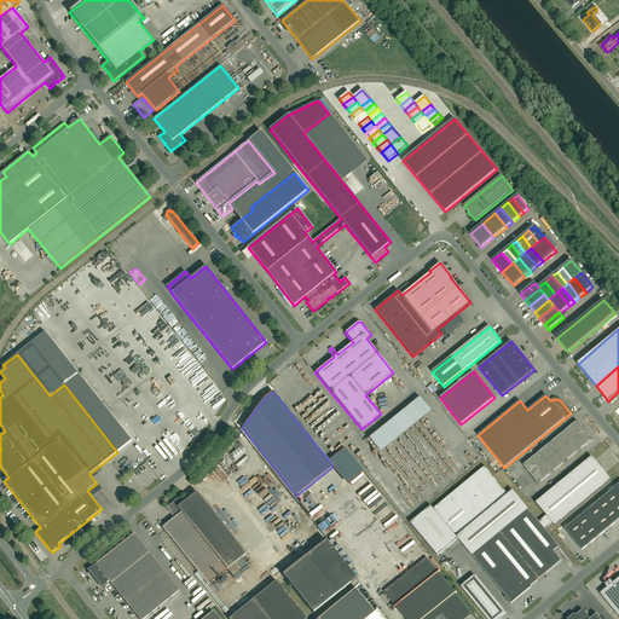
[(432,411),(420,397),(369,438),(380,452),(432,411)]
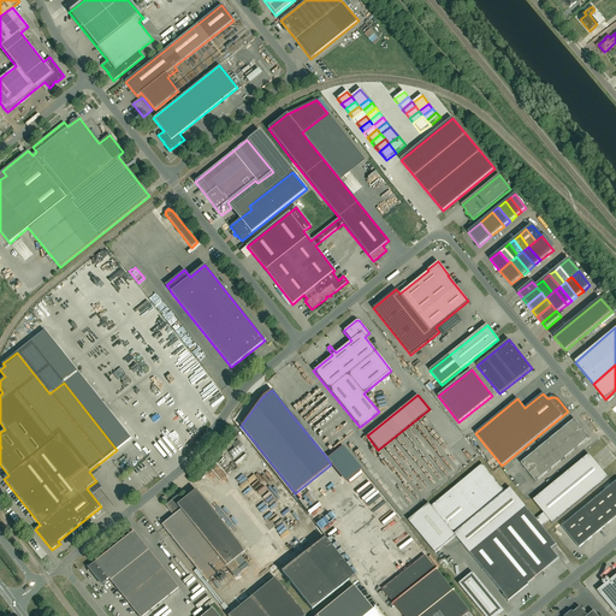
[(575,434),(582,428),(575,419),(568,425),(575,434)]
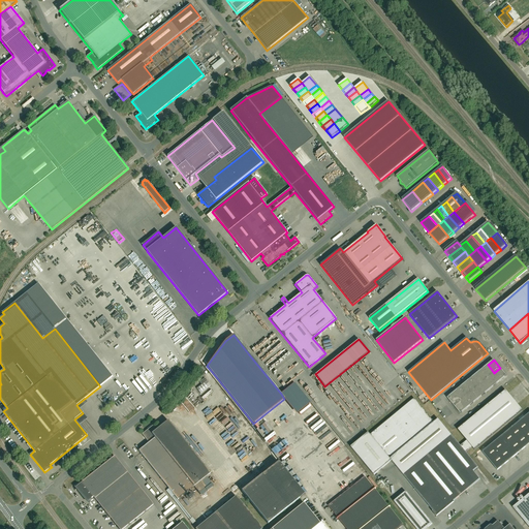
[(488,365),(481,370),(489,377),(494,373),(488,365)]
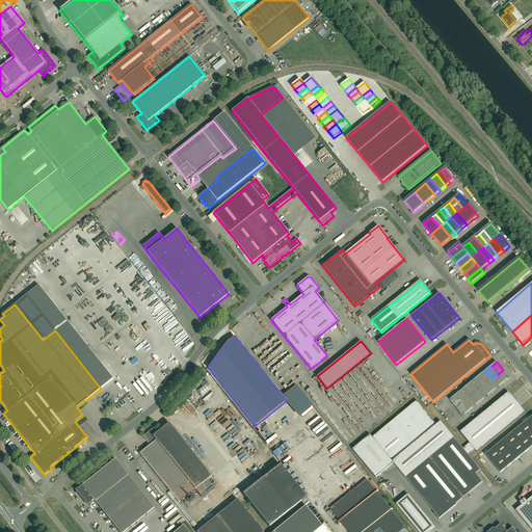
[(509,378),(503,370),(497,375),(503,382),(509,378)]
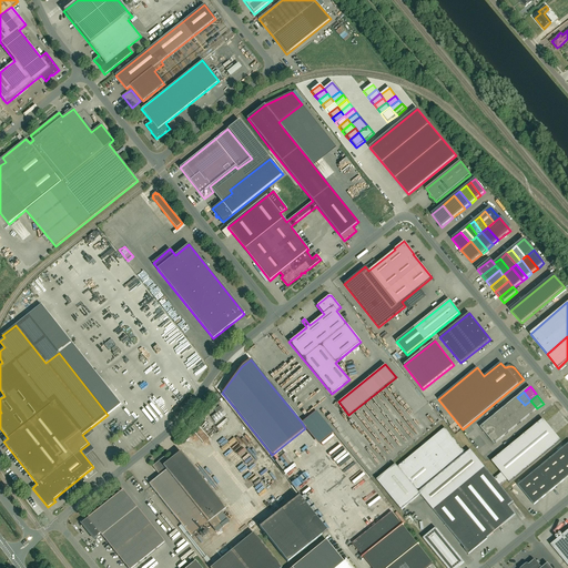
[(525,405),(517,397),(511,402),(518,411),(525,405)]
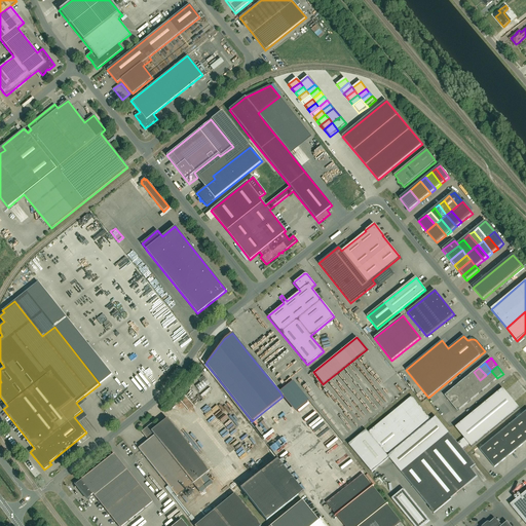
[(486,375),(492,383),(497,378),(491,371),(486,375)]
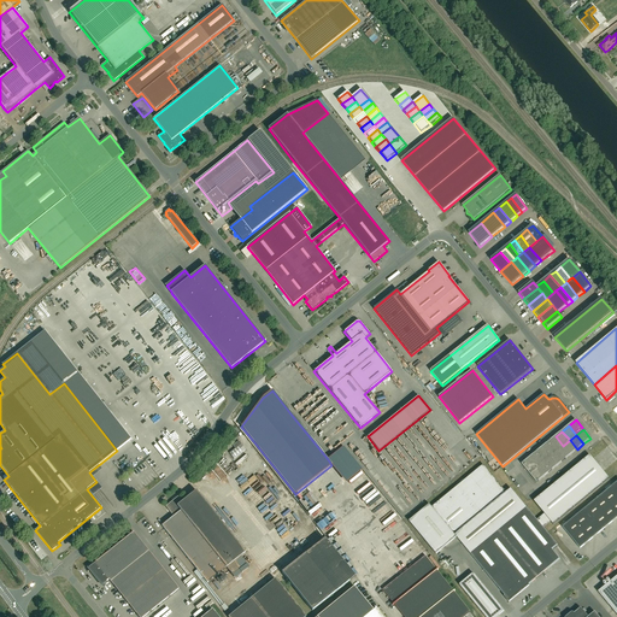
[(556,436),(548,442),(556,451),(563,446),(556,436)]
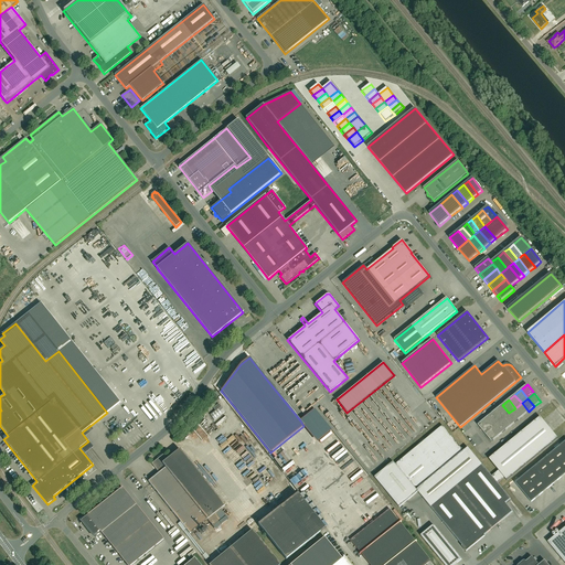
[(515,408),(522,416),(529,412),(522,403),(515,408)]
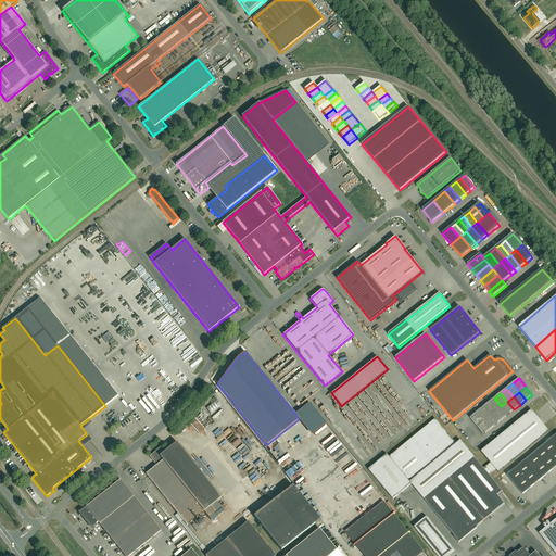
[(501,406),(494,399),(489,403),(495,412),(501,406)]
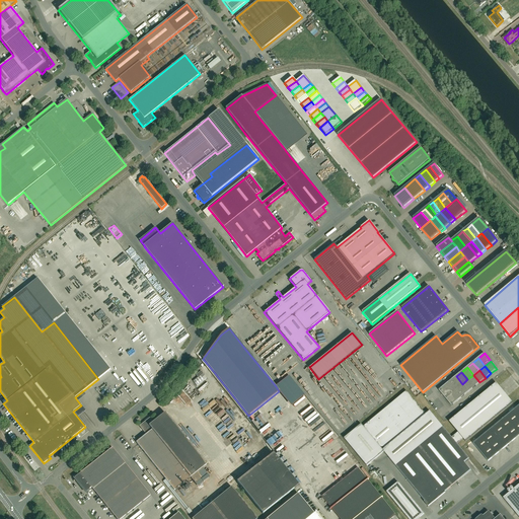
[(123,376),(119,377),(117,374),(116,374),(122,385),(127,383),(123,376)]
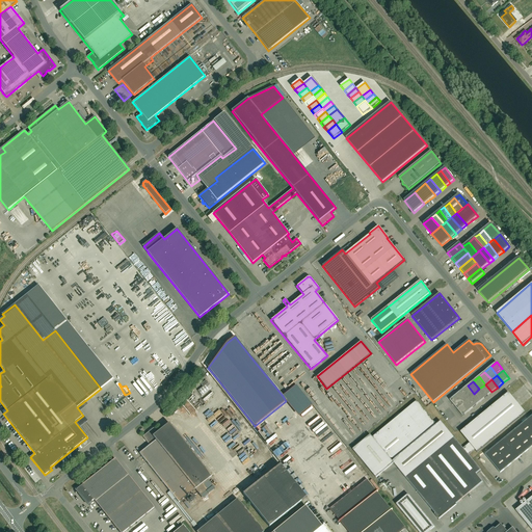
[(202,396),(212,388),(208,383),(197,391),(202,396)]
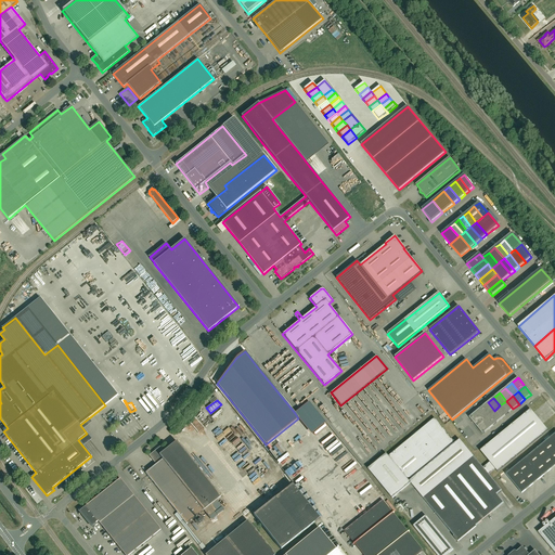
[(500,405),(507,414),(513,409),(506,401),(500,405)]
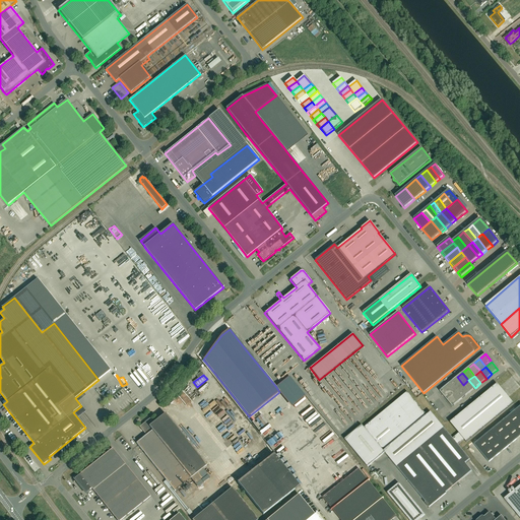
[(457,389),(463,385),(457,377),(451,382),(457,389)]
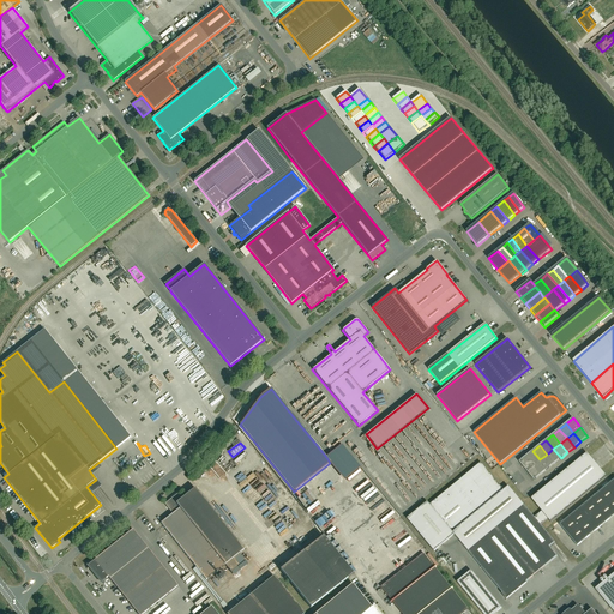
[(547,455),(554,464),(561,458),(553,449),(547,455)]
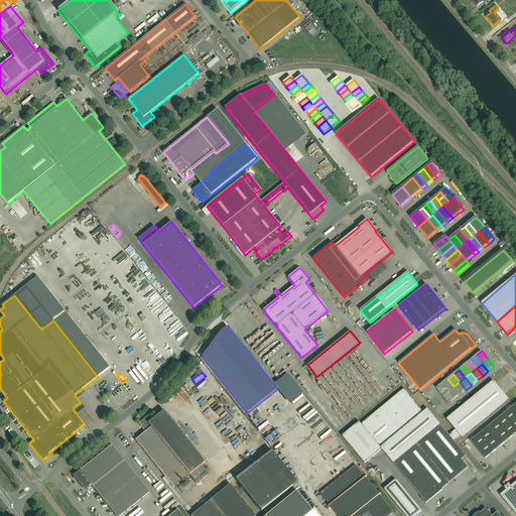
[(448,391),(454,386),(447,379),(441,383),(448,391)]
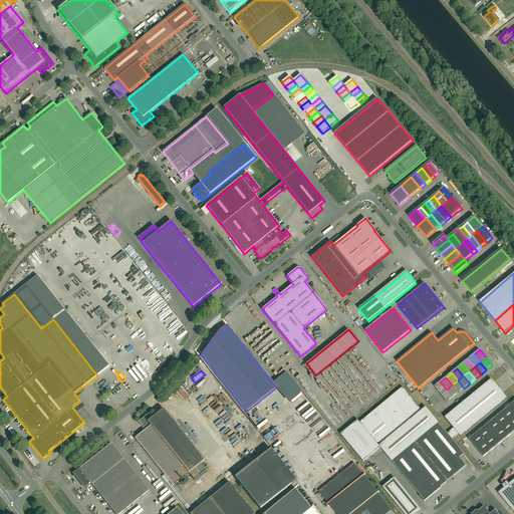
[(198,387),(201,391),(211,383),(207,378),(198,387)]
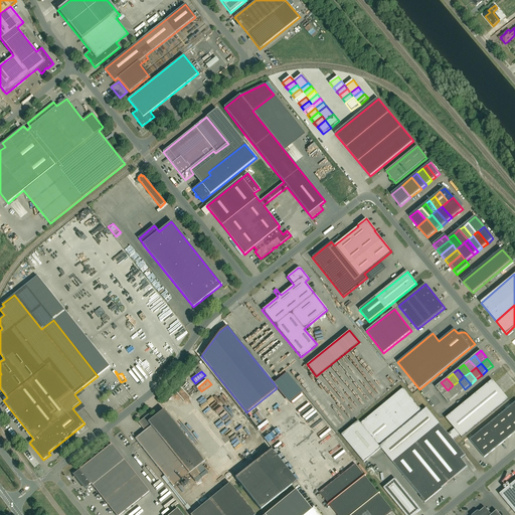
[(455,430),(460,436),(462,439),(509,399),(493,380),(446,418),(455,430)]
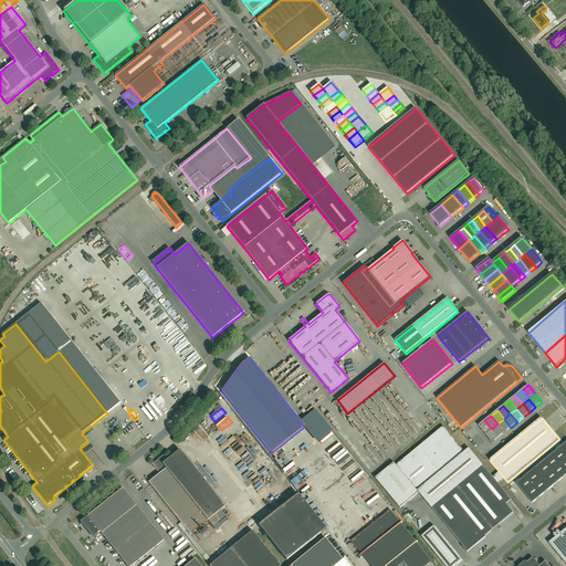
[(498,423),(505,432),(511,428),(504,419),(498,423)]
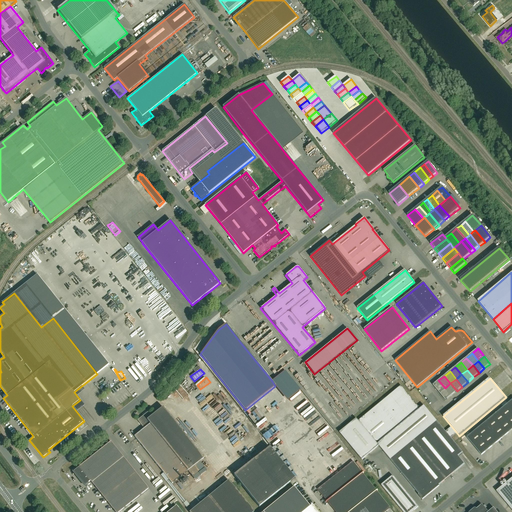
[(445,388),(438,380),(433,385),(439,393),(445,388)]
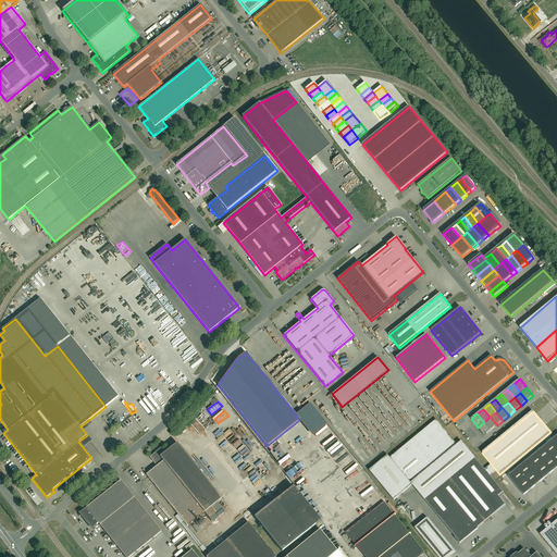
[(484,422),(491,431),(497,425),(490,417),(484,422)]
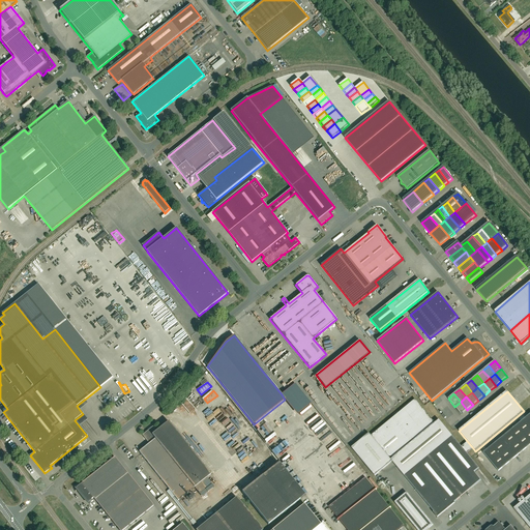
[(391,461),(437,517),(480,480),(474,472),(479,469),(439,420),(435,423),(415,400),(371,436),(369,434),(352,448),(375,475),(391,461)]
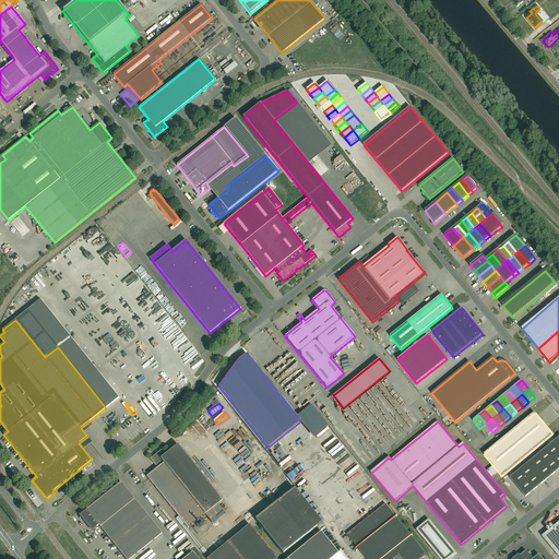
[(492,432),(486,424),(479,429),(486,437),(492,432)]
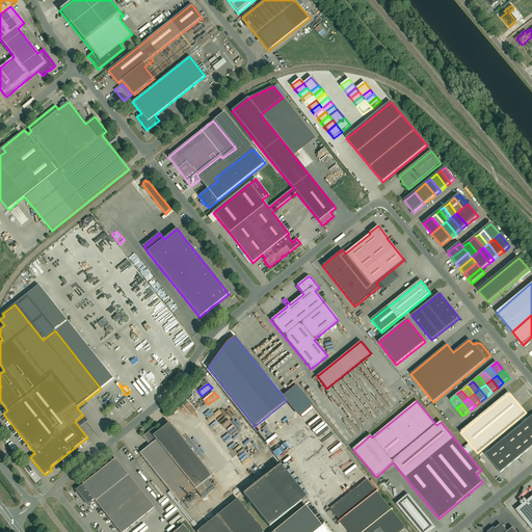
[(317,414),(304,422),(308,425),(320,417),(317,414)]
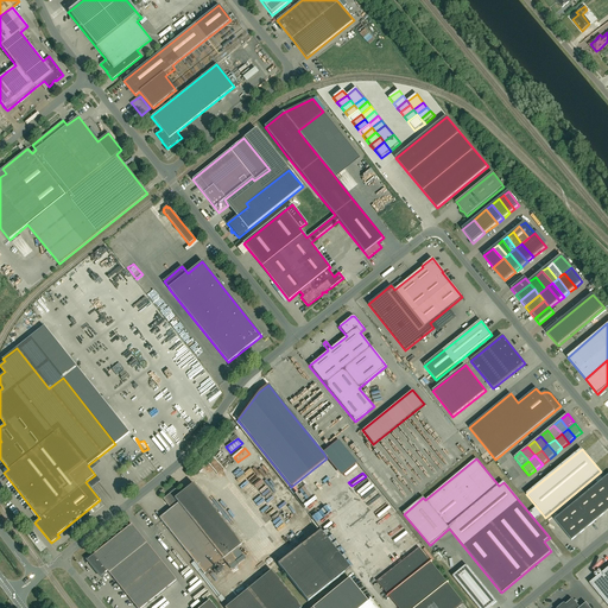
[(607,475),(559,515),(555,519),(571,540),(607,510),(607,475)]
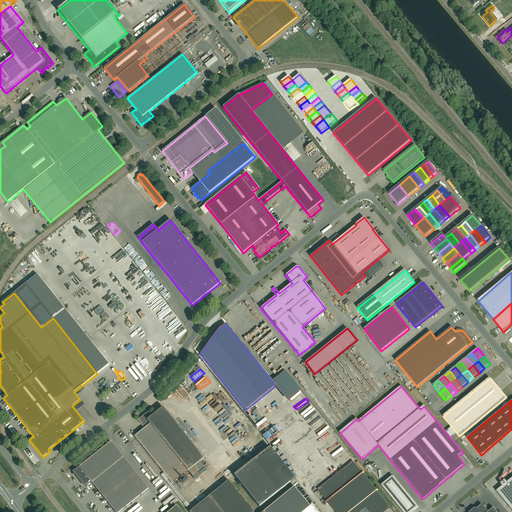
[(163,407),(155,413),(152,415),(151,416),(148,412),(143,416),(145,418),(139,422),(142,426),(144,429),(134,436),(163,472),(168,479),(172,484),(187,471),(199,462),(204,458),(163,407)]
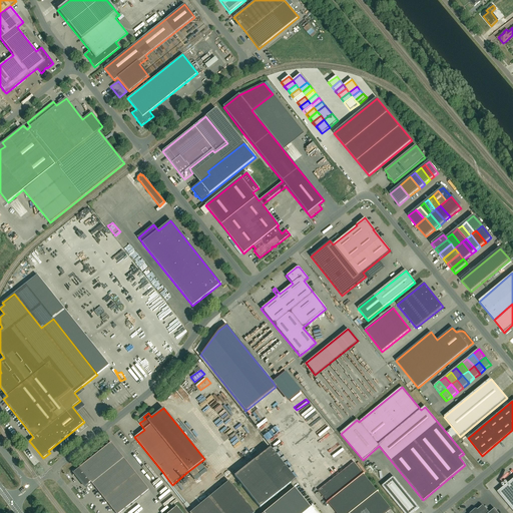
[(270,448),(253,461),(234,476),(260,508),(295,480),(283,464),(299,452),(286,436),(270,448)]
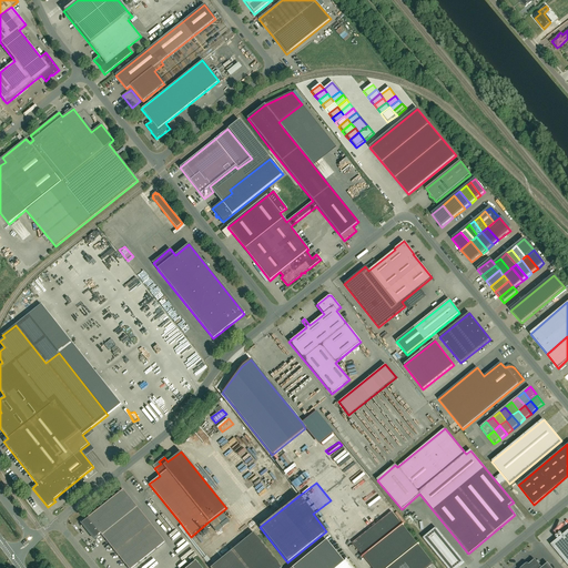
[(100,534),(127,567),(132,567),(164,543),(137,508),(123,490),(83,521),(83,525),(92,537),(95,537),(100,534)]
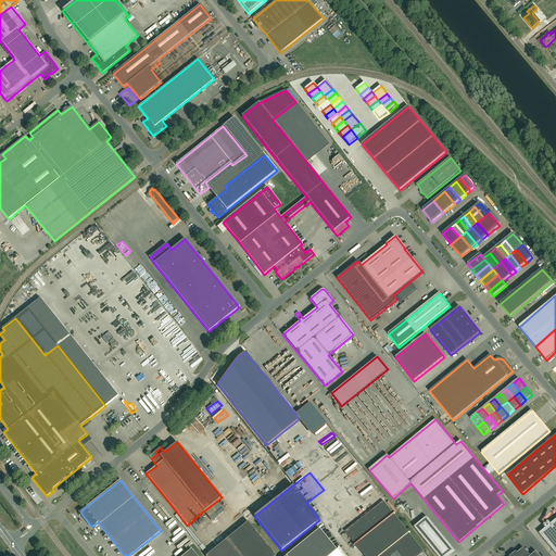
[(419,555),(425,553),(383,501),(345,532),(364,555),(419,555)]
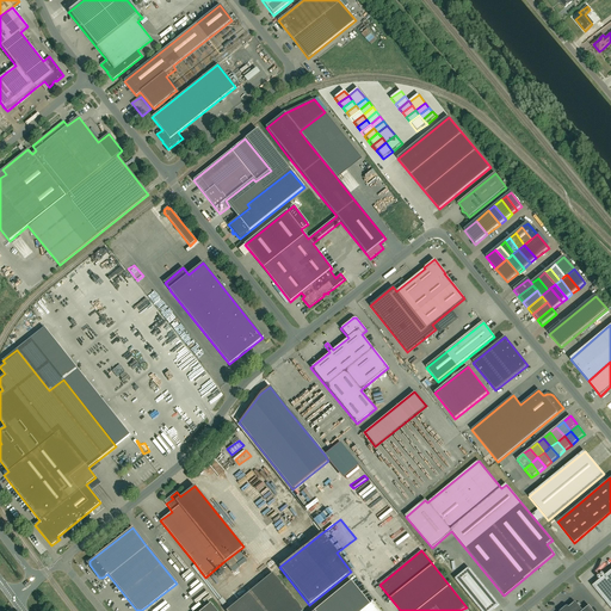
[(469,568),(455,580),(480,610),(492,610),(499,605),(469,568)]
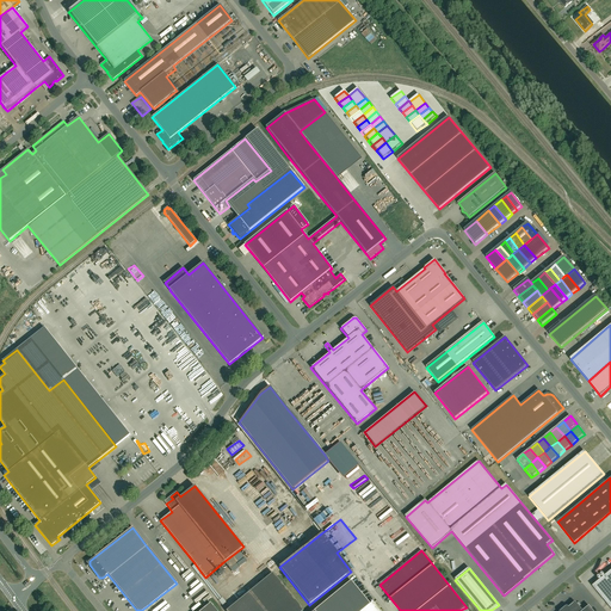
[(610,571),(592,586),(610,609),(610,571)]
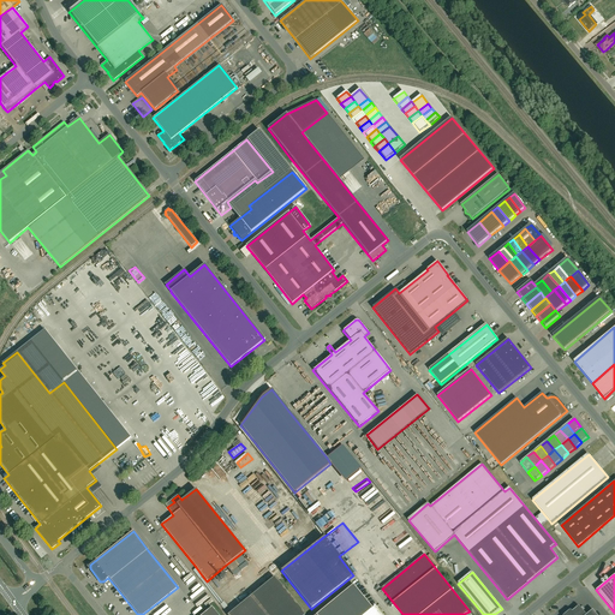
[(303,614),(304,614),(274,577),(227,614),(303,614)]
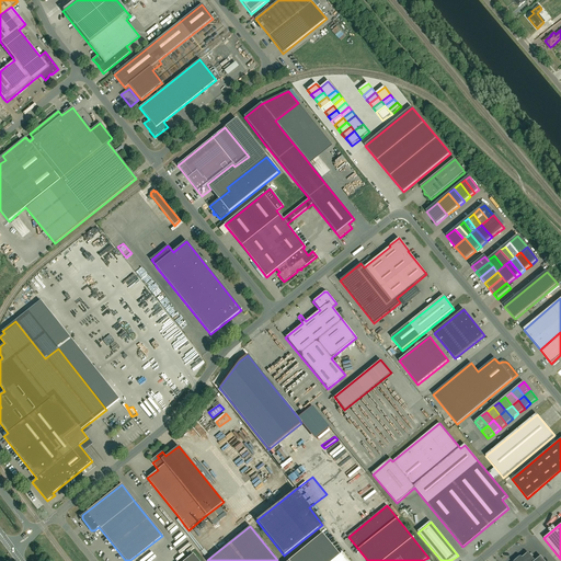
[(347,560),(342,553),(340,556),(322,534),(288,560),(198,560),(193,554),(184,560),(347,560)]
